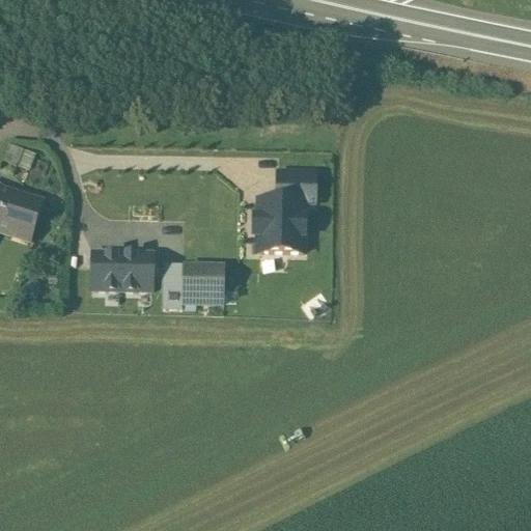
[(0,159),(16,165),(22,147),(6,142),(0,159)]
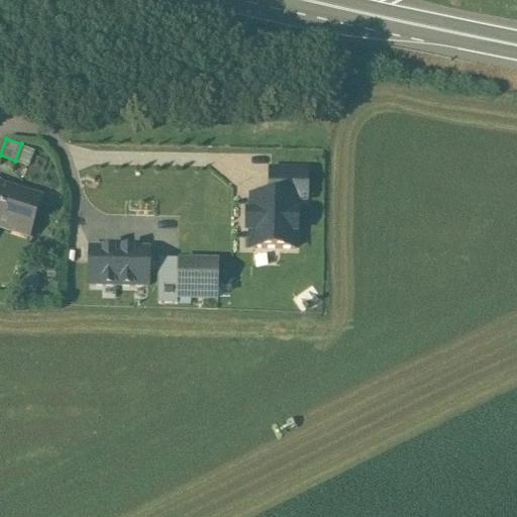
[(40,196),(0,183),(0,229),(27,238),(40,196)]
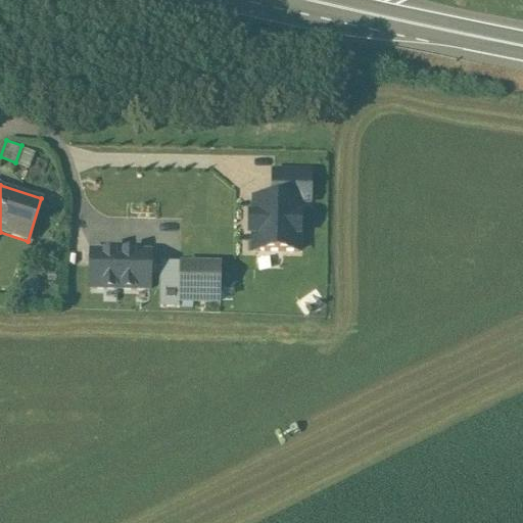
[(299,201),(256,201),(256,200),(255,200),(254,202),(255,202),(254,218),(250,217),(249,235),(254,235),(254,249),(254,251),(256,251),(296,252),(298,252),(298,250),(299,201)]
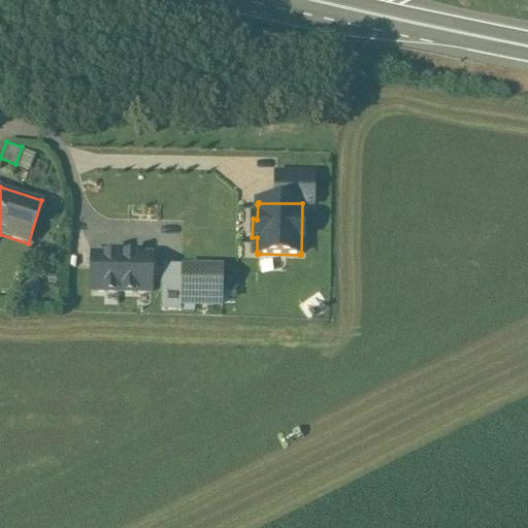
[(151,256),(92,255),(91,291),(150,292),(151,256)]
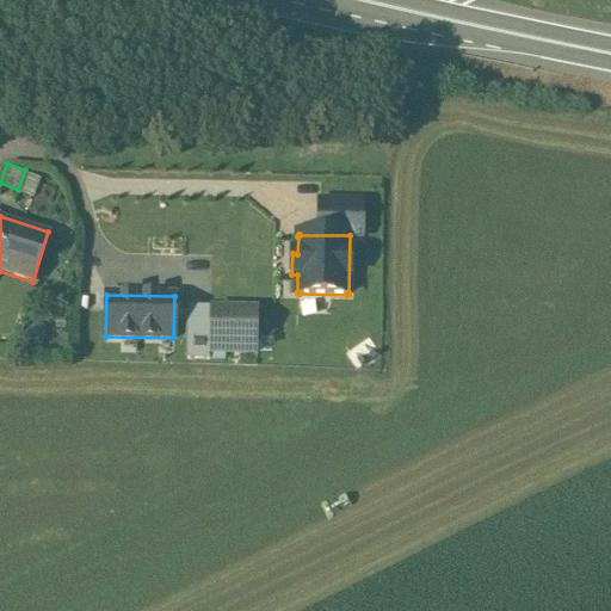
[(258,310),(210,309),(209,351),(257,352),(258,310)]
